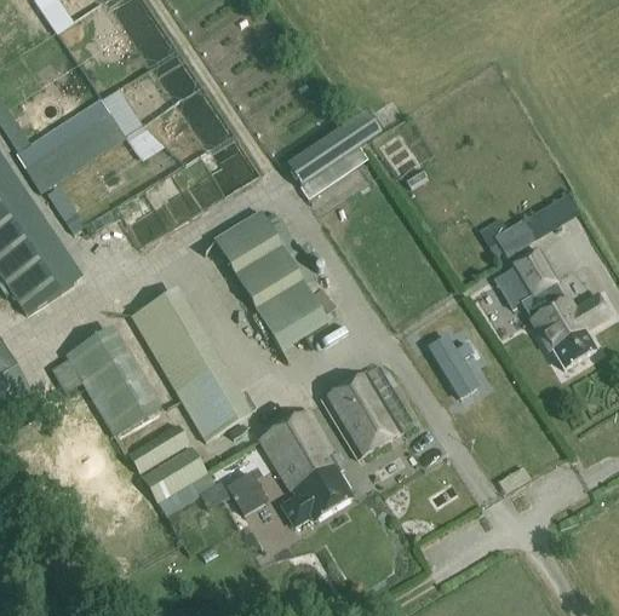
[(397,96),(380,109),(389,120),(406,107),(397,96)]
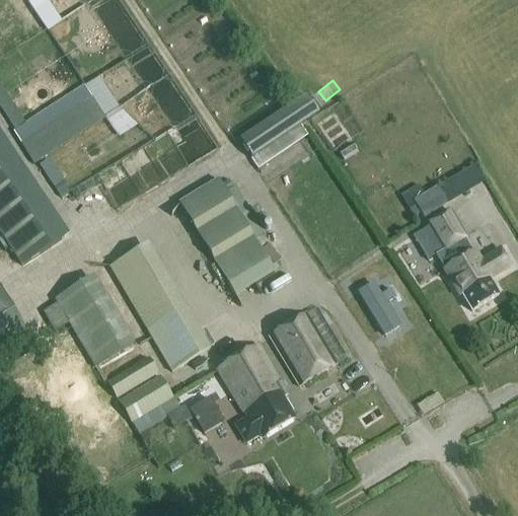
[(301,92),(275,104),(283,122),(309,108),(301,92)]
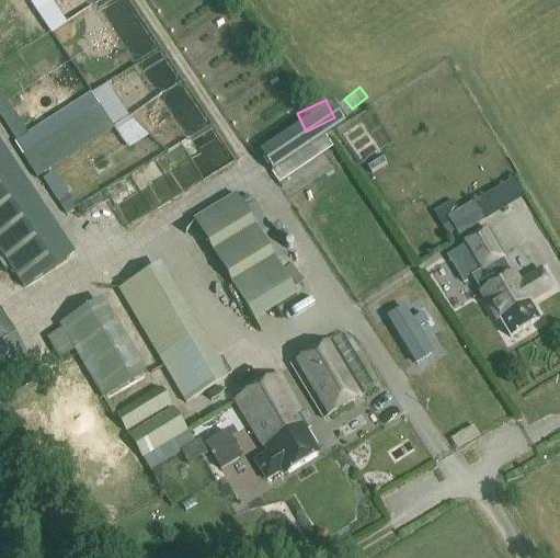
[(388,101),(362,101),(363,159),(389,159),(388,101)]
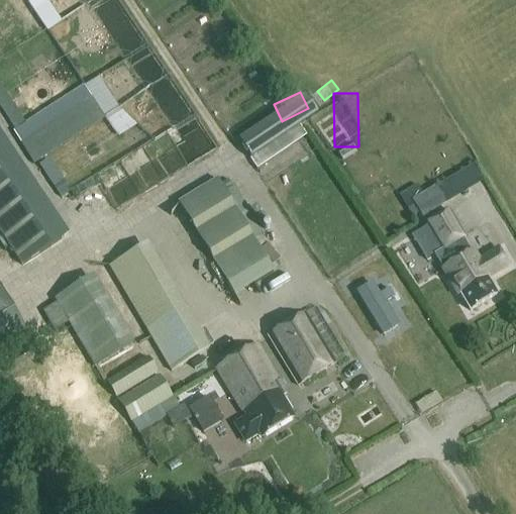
[(243,146),(283,127),(274,109),(234,127),(243,146)]
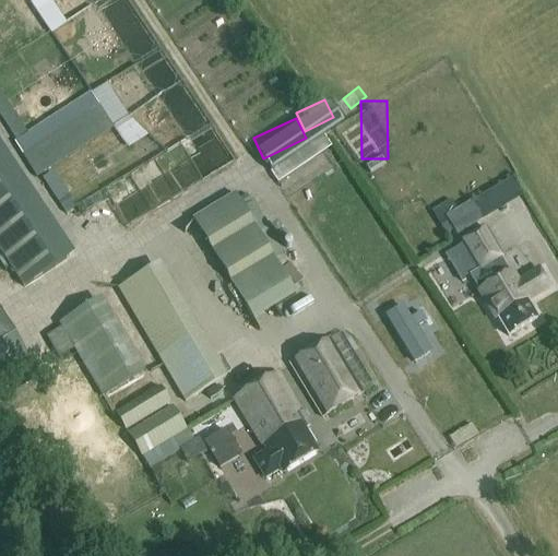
[(271,169),(279,180),(332,144),(323,133),(271,169)]
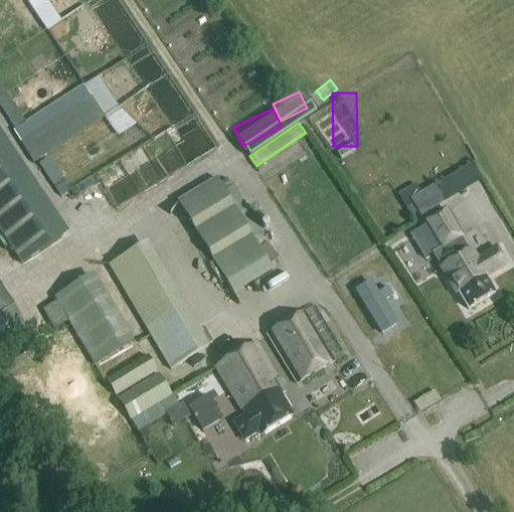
[(0,138),(0,227),(23,263),(64,234),(0,138)]
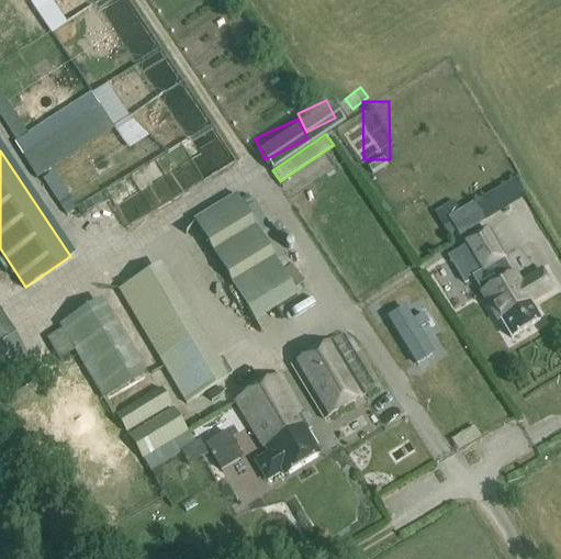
[(79,198),(105,182),(100,174),(81,185),(68,163),(60,168),(79,198)]
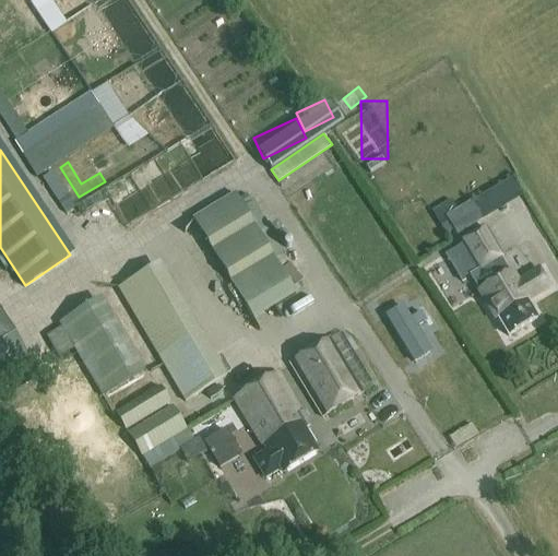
[(235,191),(191,217),(253,319),(297,293),(275,257),(285,251),(253,199),(252,200),(249,196),(241,201),(235,191)]
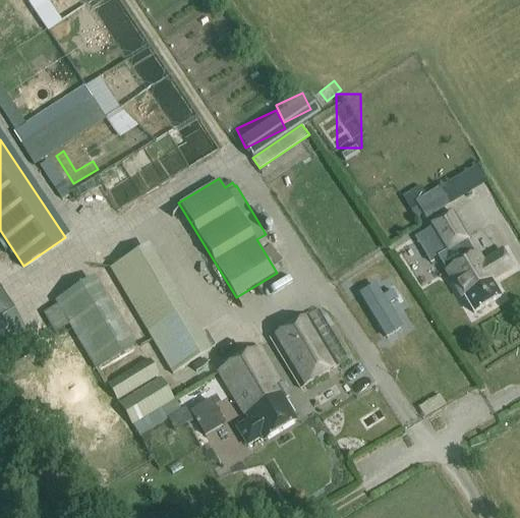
[(415,200),(426,218),(449,204),(438,186),(415,200)]
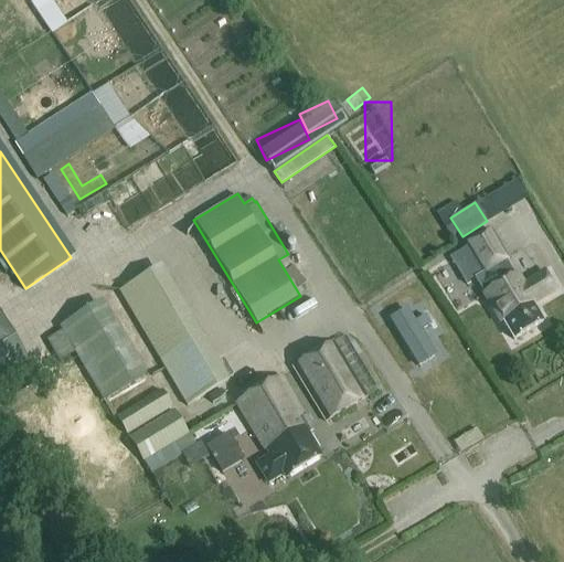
[(503,320),(514,338),(543,320),(533,303),(554,289),(543,273),(524,284),(518,272),(515,273),(507,257),(509,257),(491,228),(467,243),(483,272),(496,265),(504,279),(483,292),(501,321),(503,320)]
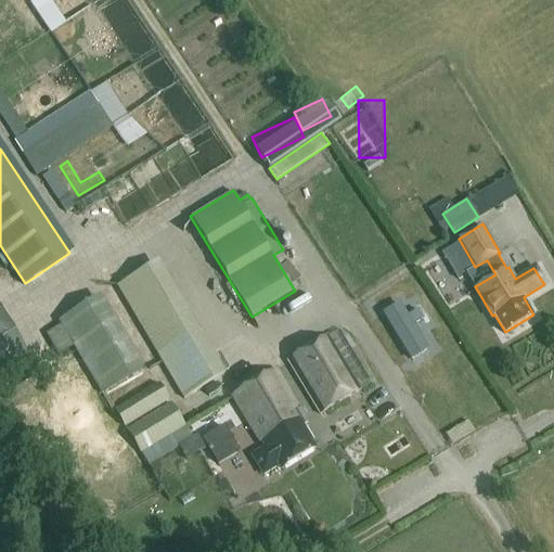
[(224,372),(181,298),(158,260),(118,284),(142,322),(184,395),(224,372)]
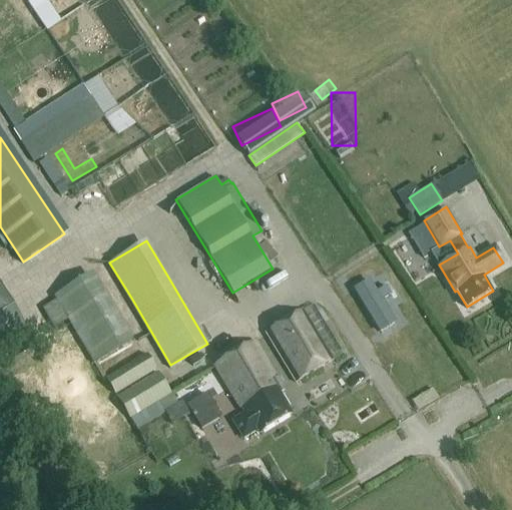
[(93,272),(53,295),(94,362),(133,338),(93,272)]
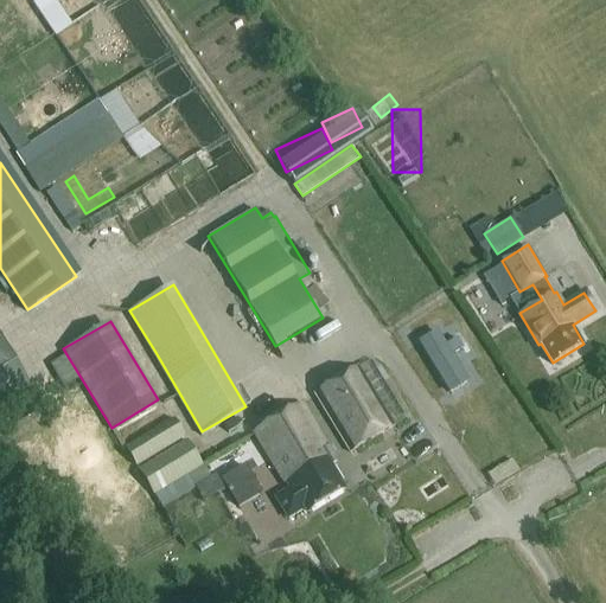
[(0,351),(0,390),(25,376),(7,347),(0,351)]
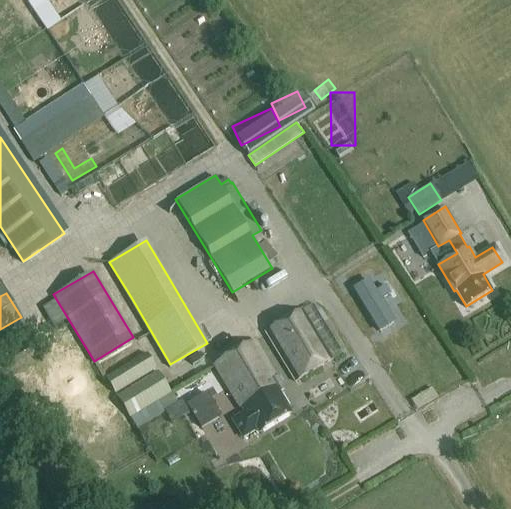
[(332,355),(301,306),(265,329),(296,378),(332,355)]
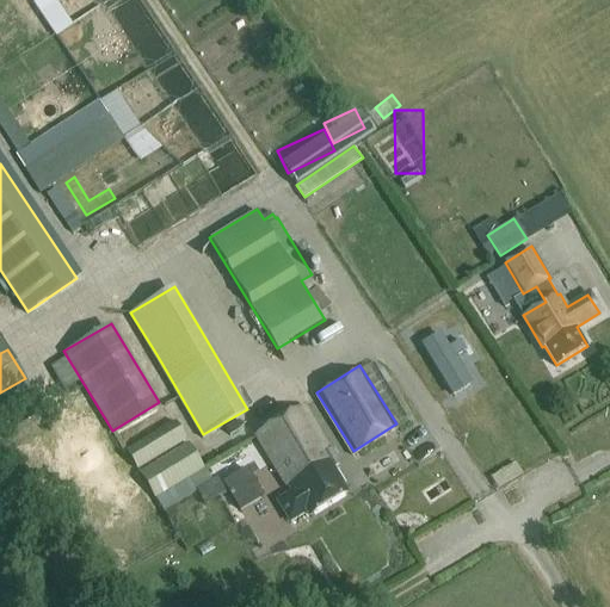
[(332,445),(331,446),(302,403),(257,433),(287,482),(289,479),(294,488),(276,499),(289,521),(306,512),(309,516),(350,491),(334,466),(342,462),(332,445)]
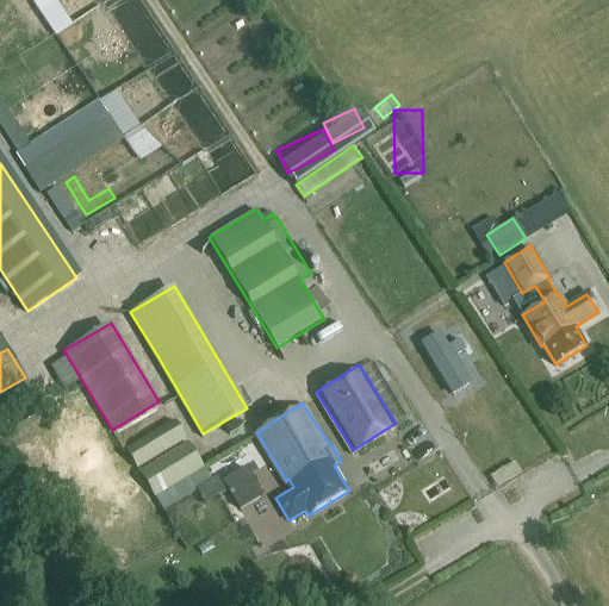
[(138,466),(186,437),(174,420),(128,449),(138,466)]
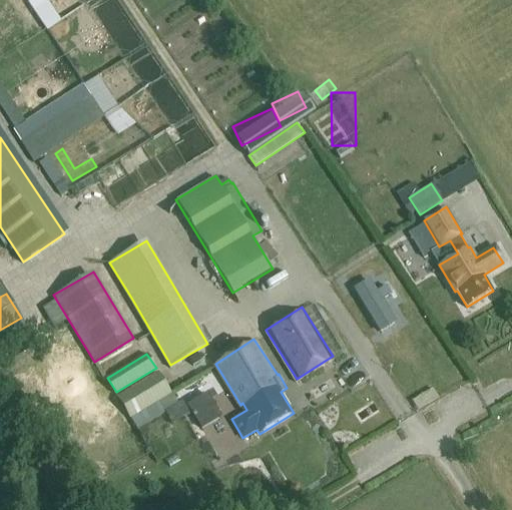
[(171,392),(159,371),(118,396),(131,417),(171,392)]
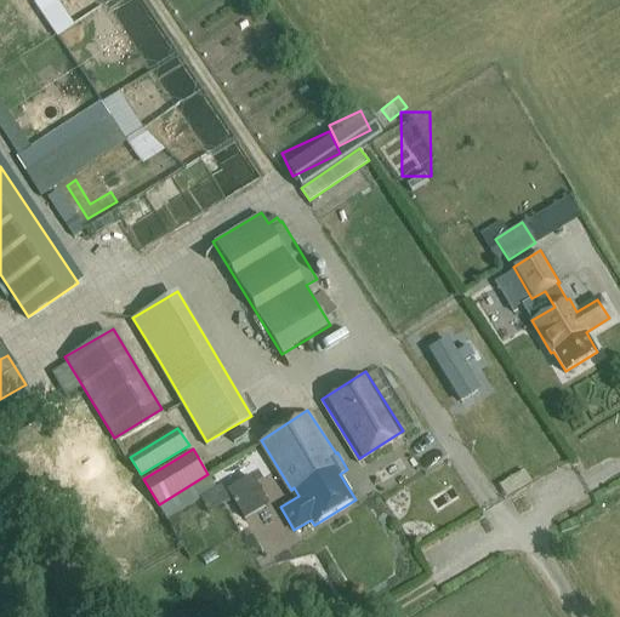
[(500,481),(507,495),(532,480),(524,467),(500,481)]
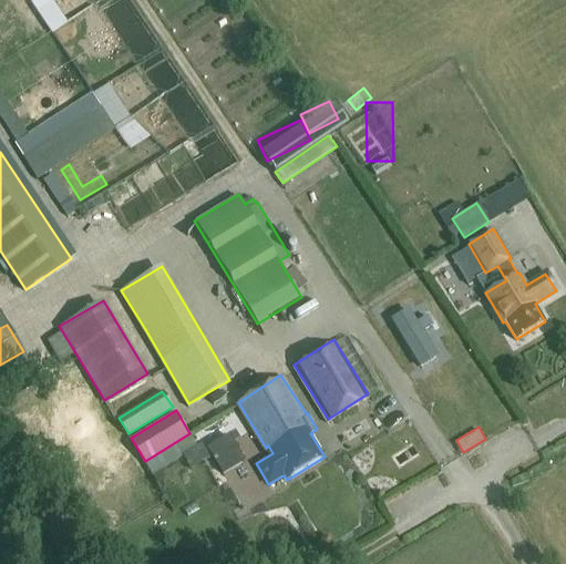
[(203,441),(187,448),(194,461),(208,454),(203,441)]
